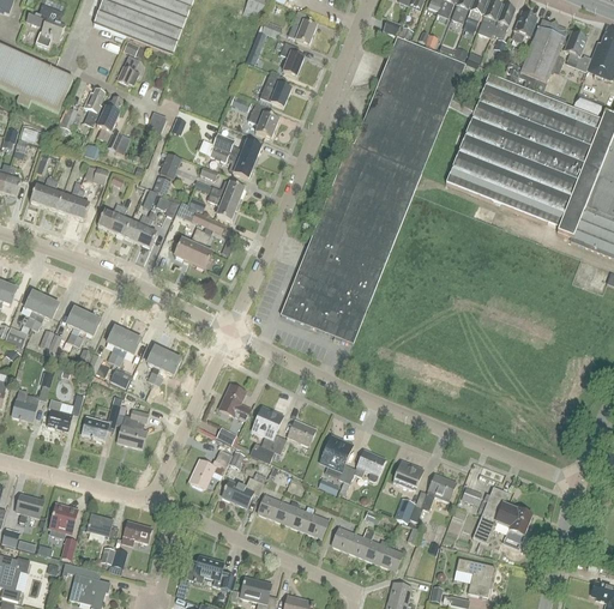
[(0,0),(0,8),(8,12),(13,0),(0,0)]
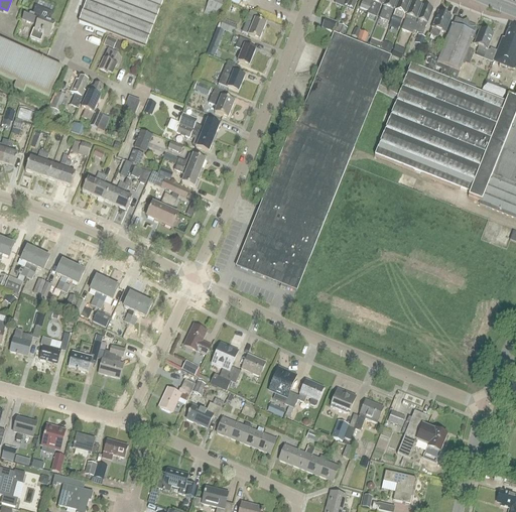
[(105,30),(144,45),(161,0),(86,0),(79,19),(105,30)]
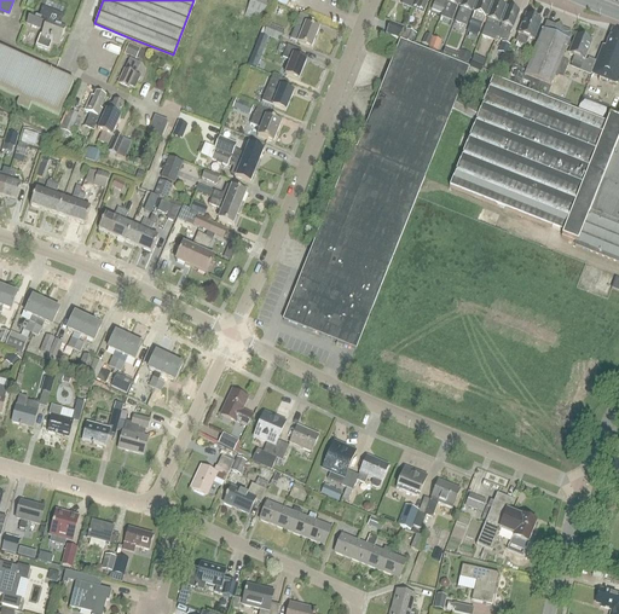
[(441,10),(443,10),(446,0),(433,0),(431,6),(441,10)]
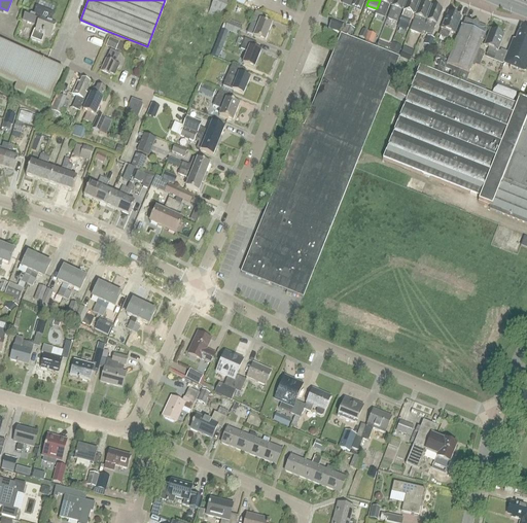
[(380,0),(377,8),(385,11),(389,0),(380,0)]
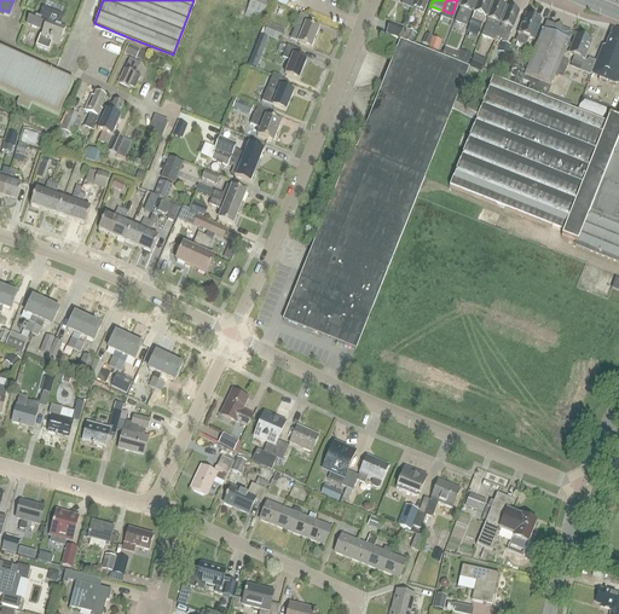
[(461,0),(460,4),(455,17),(466,21),(473,0),(461,0)]
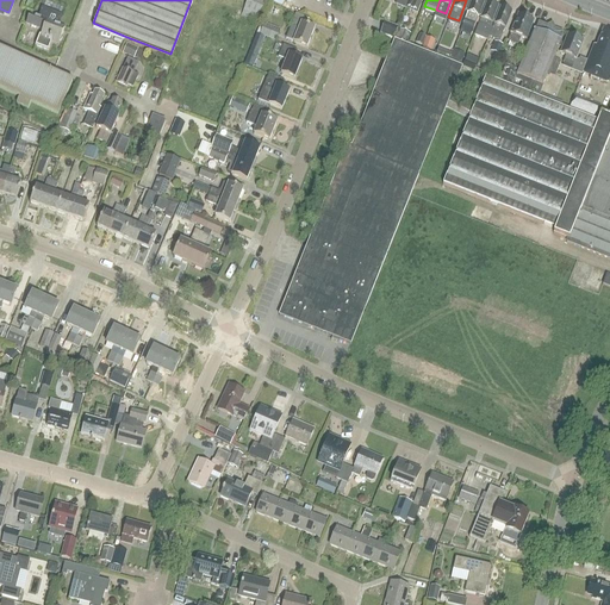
[(462,19),(459,26),(470,31),(473,24),(477,13),(483,0),(471,0),(467,8),(465,13),(462,19)]
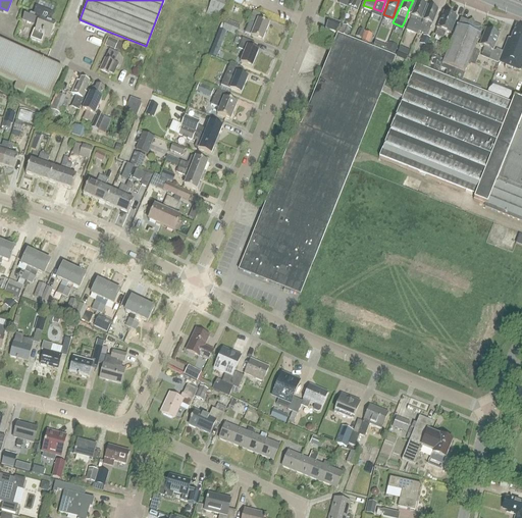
[(418,20),(420,15),(425,1),(422,0),(416,0),(406,27),(414,31),(418,19),(418,20)]
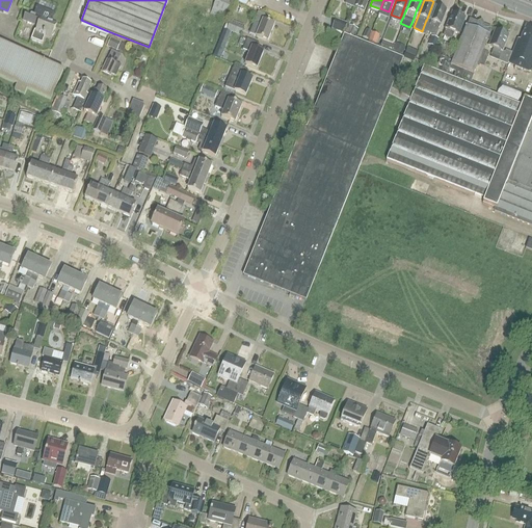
[(430,17),(426,28),(435,32),(446,6),(436,2),(431,17),(430,17)]
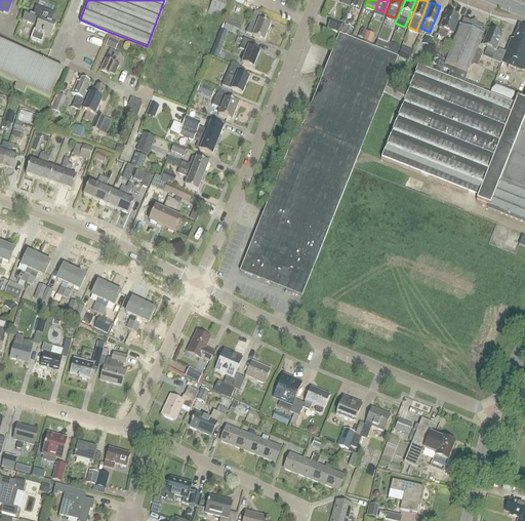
[(41,40),(44,32),(50,34),(55,21),(49,18),(53,9),(52,9),(51,10),(36,4),(36,3),(32,12),(26,9),(23,16),(37,22),(35,28),(34,27),(30,36),(41,40)]
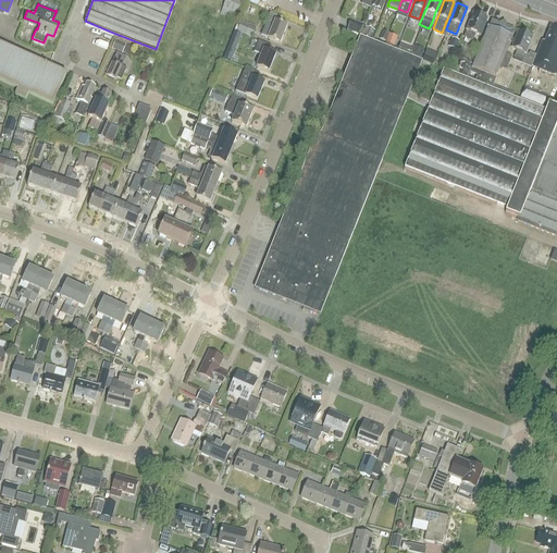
[(265,20),(272,23),(268,35),(280,40),(286,23),(280,20),(283,14),(270,9),(265,20)]
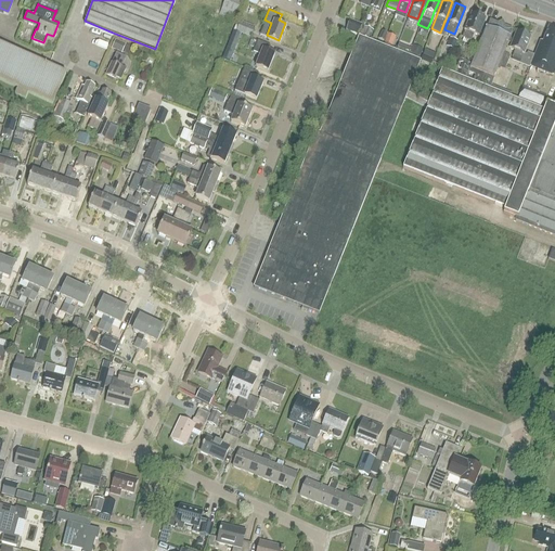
[(470,37),(473,30),(478,31),(485,15),(472,10),(462,34),(470,37)]
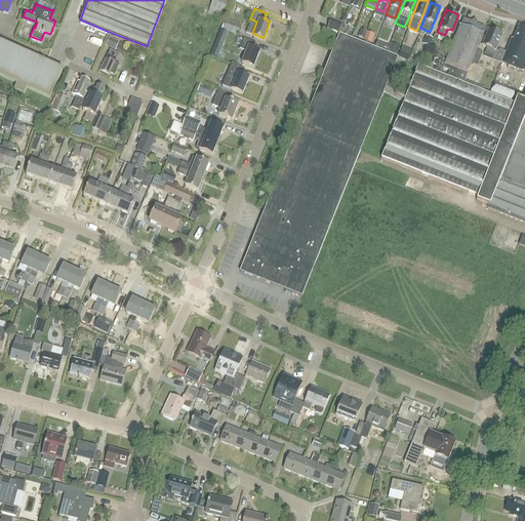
[(342,19),(330,14),(326,25),(338,30),(342,19)]
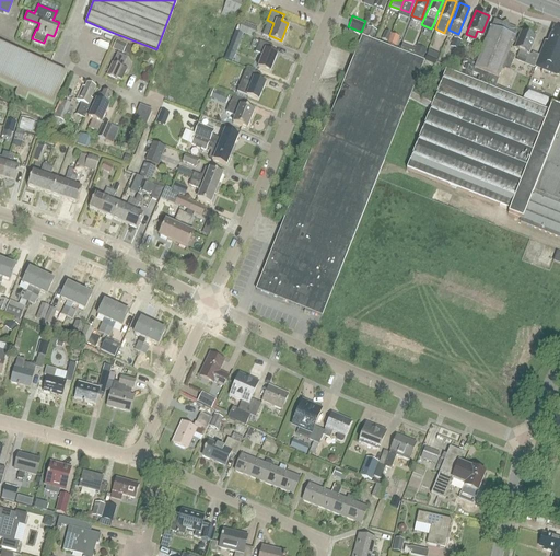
[(237,29),(253,34),(257,23),(242,18),(237,29)]
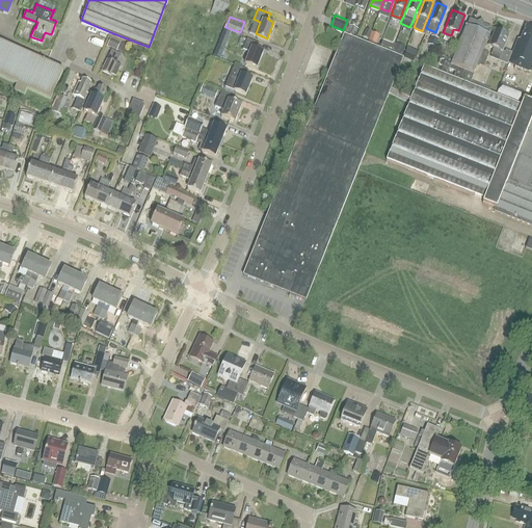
[(477,61),(482,48),(488,32),(487,31),(490,25),(483,22),(482,21),(478,19),(477,20),(469,17),(467,23),(466,23),(450,61),(447,71),(459,76),(470,80),(477,61)]
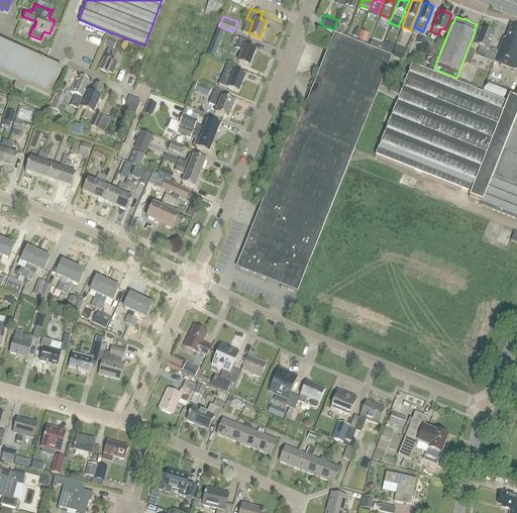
[(338,21),(333,31),(343,35),(343,33),(347,24),(338,21)]
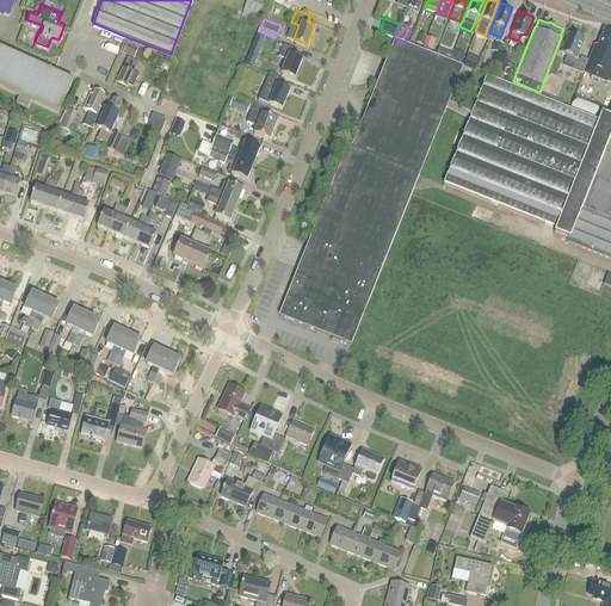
[(609,79),(610,72),(610,28),(604,25),(597,42),(594,41),(584,69),(609,79)]
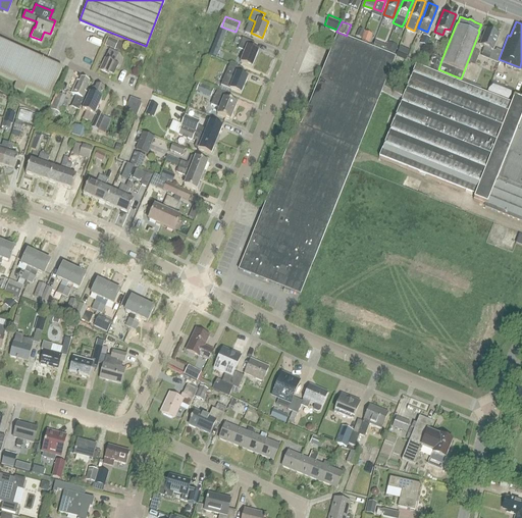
[(219,26),(212,43),(219,46),(226,29),(219,26)]
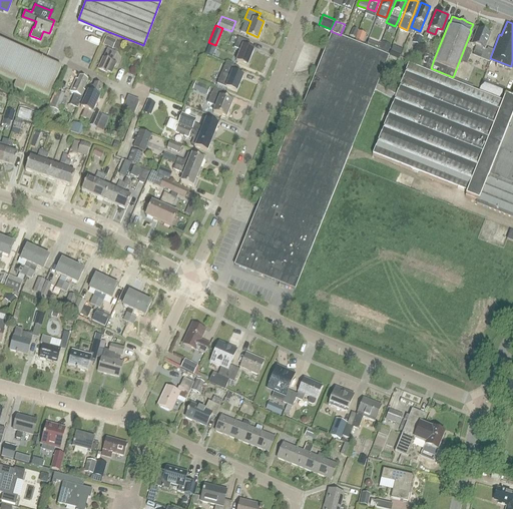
[(471,41),(476,43),(473,49),(481,53),(484,46),(490,31),(478,26),(471,41)]
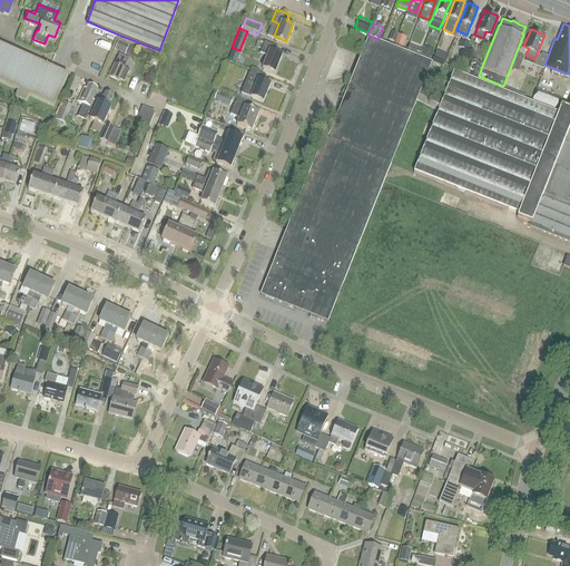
[(406,33),(399,31),(394,40),(402,44),(406,33)]
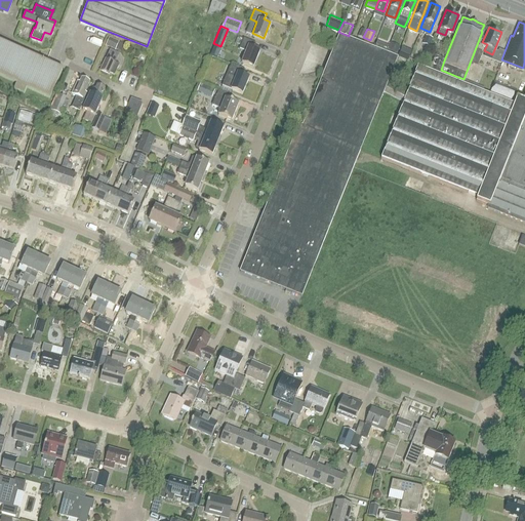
[(231,44),(237,46),(242,35),(235,32),(231,44)]
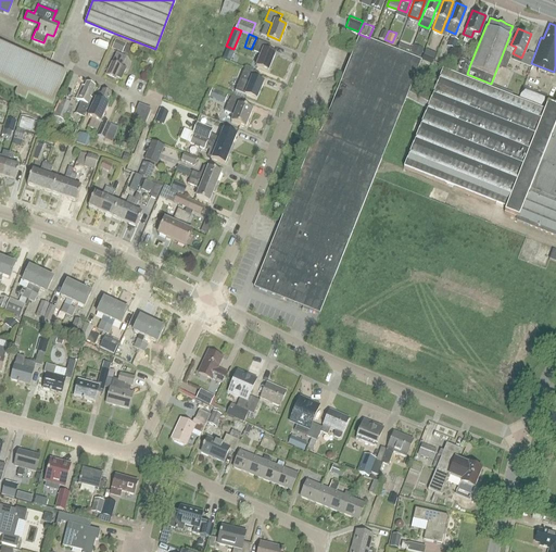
[(406,93),(427,104),(430,96),(409,85),(420,58),(419,58),(407,53),(396,49),(369,38),(358,34),(320,130),(316,129),(254,285),(319,311),(406,93)]
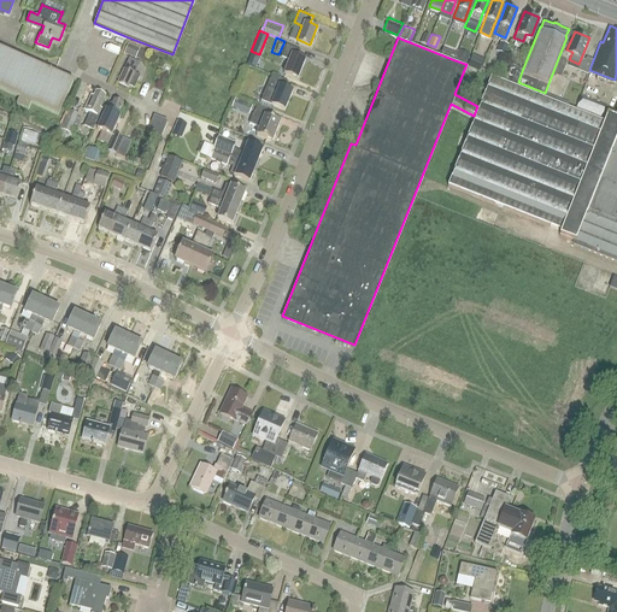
[(499,39),(495,48),(504,51),(507,41),(499,39)]
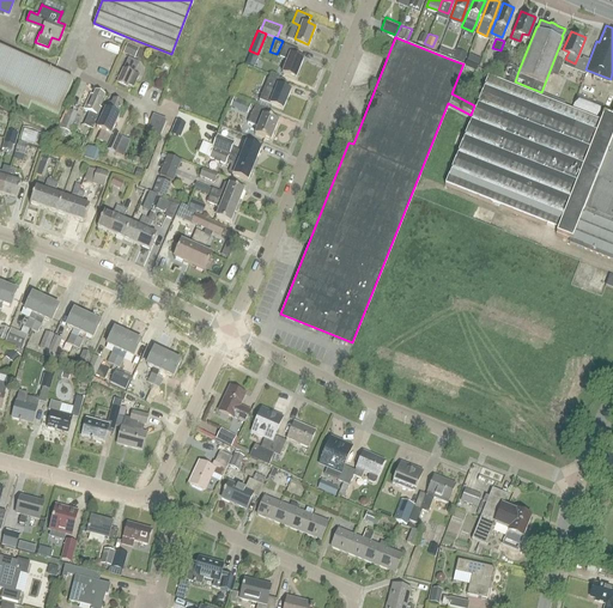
[(139,44),(127,40),(122,49),(134,54),(139,44)]
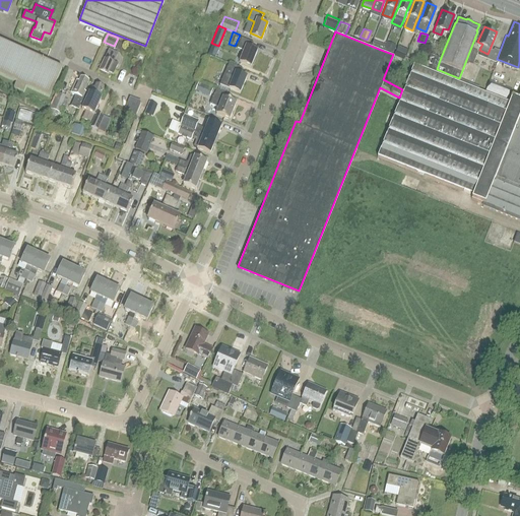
[(241,35),(237,45),(244,48),(239,59),(251,64),(257,48),(251,45),(253,40),(241,35)]
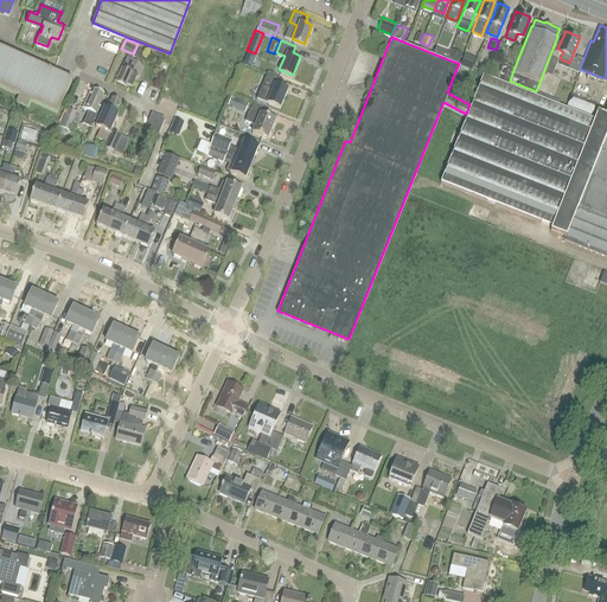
[(0,83),(19,91),(17,98),(27,103),(31,97),(57,109),(71,76),(53,68),(0,44),(0,83)]
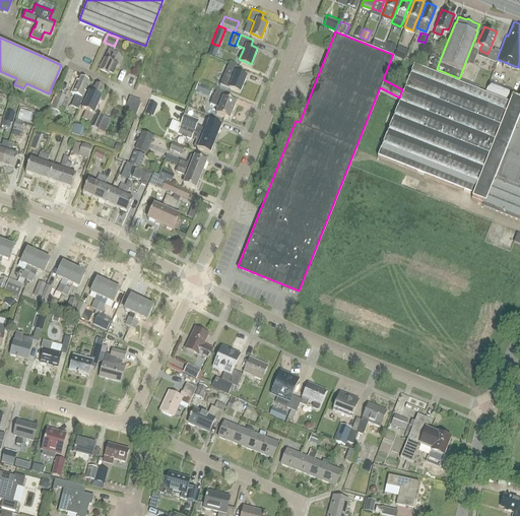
[(371,43),(371,46),(381,50),(384,42),(374,38),(371,43)]
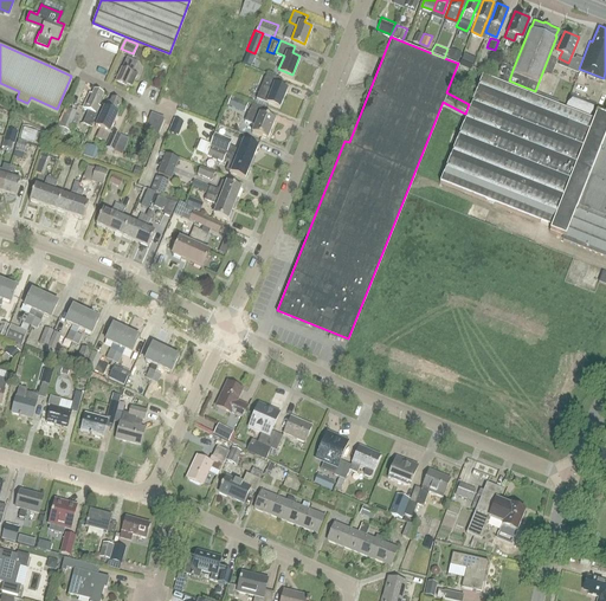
[(450,50),(447,49),(444,58),(457,63),(457,62),(462,50),(451,45),(450,50)]
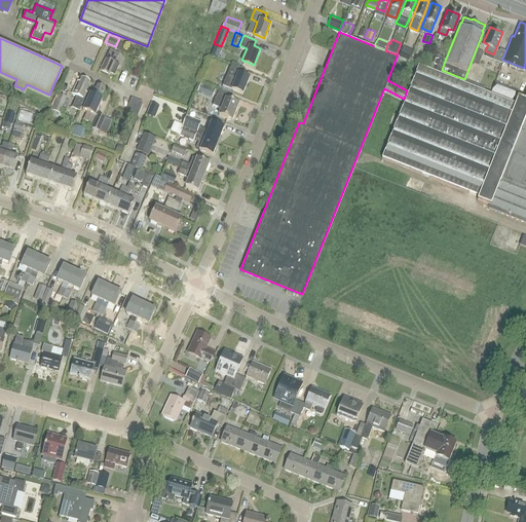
[(110,46),(107,53),(106,56),(101,68),(109,72),(109,70),(114,72),(119,61),(115,59),(118,50),(110,46)]
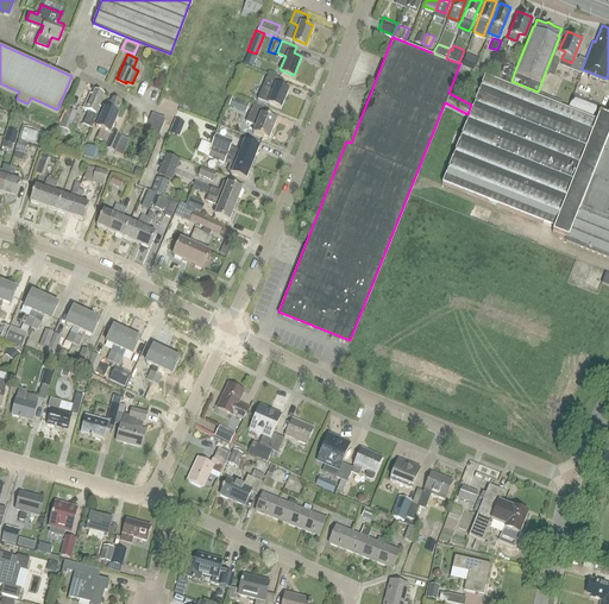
[(559,57),(552,55),(546,70),(553,73),(559,57)]
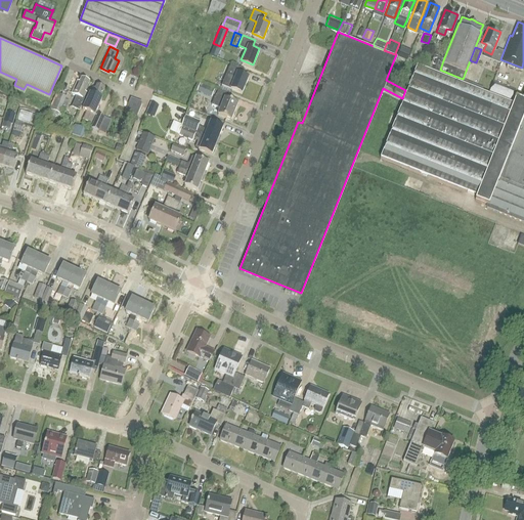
[(399,48),(396,53),(406,57),(406,56),(408,52),(399,48)]
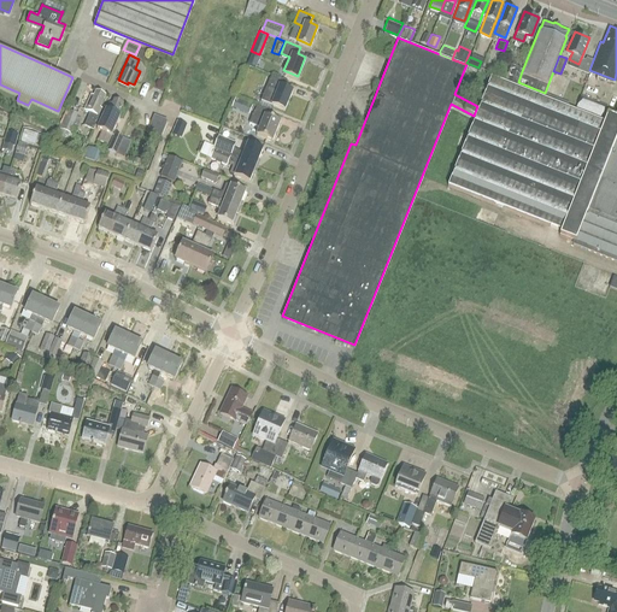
[(524,66),(510,62),(504,77),(518,82),(522,74),(521,72),(524,66)]
